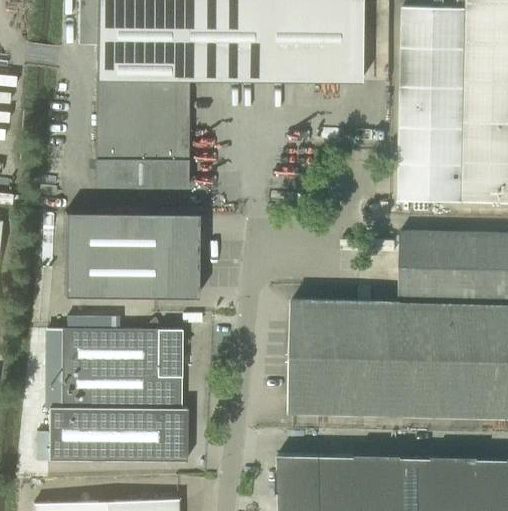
[(364,82),(364,0),(80,0),(80,44),(98,45),(97,187),(190,188),(191,80),(364,82)]
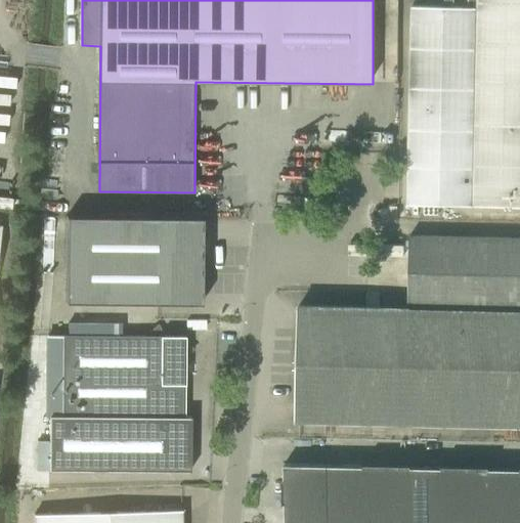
[(416,7),(413,166),(478,168),(477,206),(519,207),(519,0),(471,0),(472,8),(416,7)]
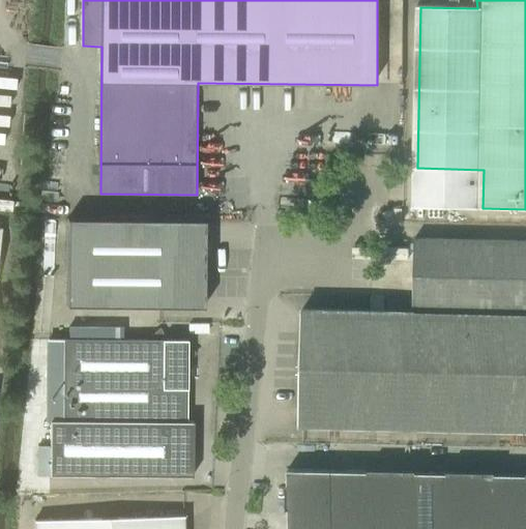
[(206,309),(207,255),(208,255),(208,221),(69,219),(69,307),(162,309),(162,307),(206,309)]
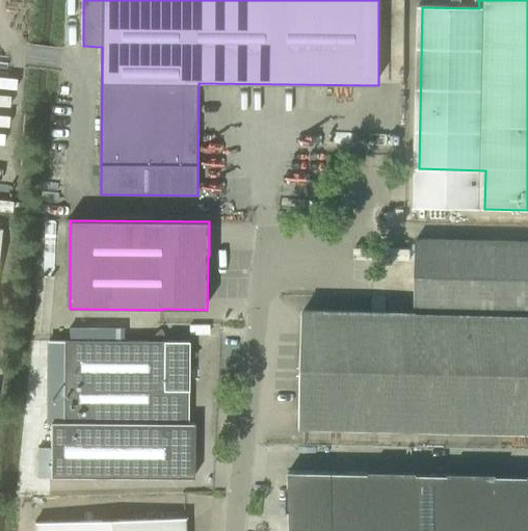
[(527,242),(420,240),(419,314),(308,311),(305,427),(527,432),(527,242)]
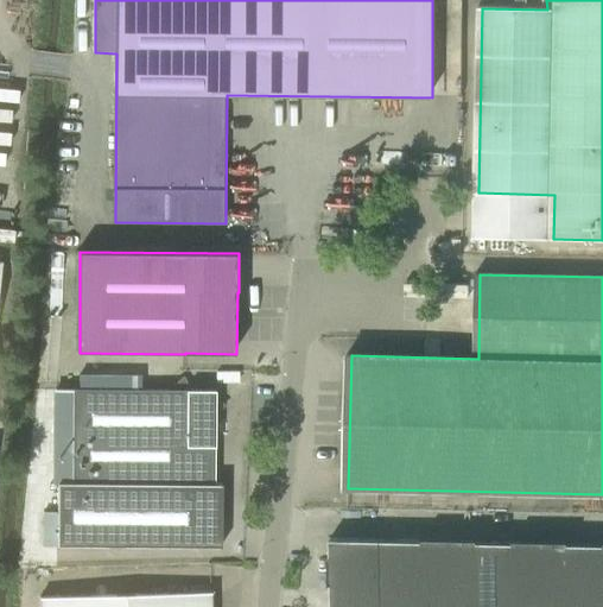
[(61,548),(224,549),(224,486),(217,486),(219,392),(75,392),(74,486),(61,485),(61,548)]
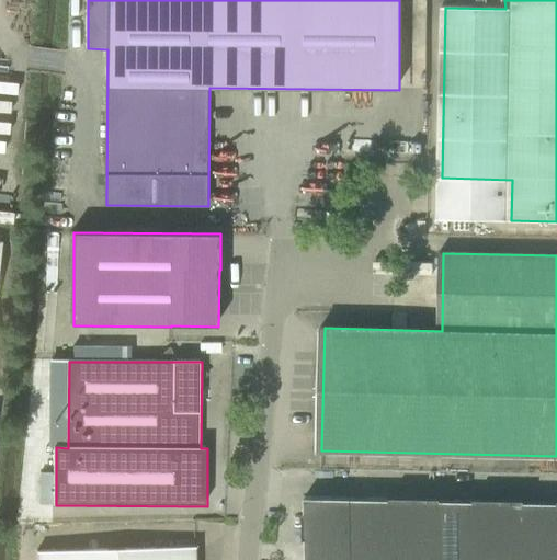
[(309,539),(309,546),(355,545),(354,499),(308,498),(308,514),(306,514),(307,539),(309,539)]
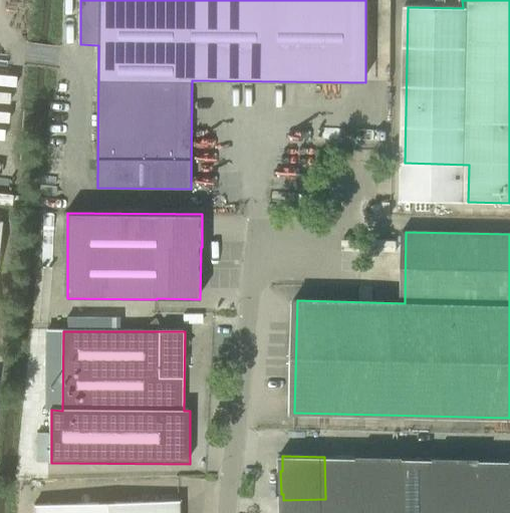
[(324,457),(325,499),(325,512),(385,512),(384,457),(359,456),(359,458),(324,457)]
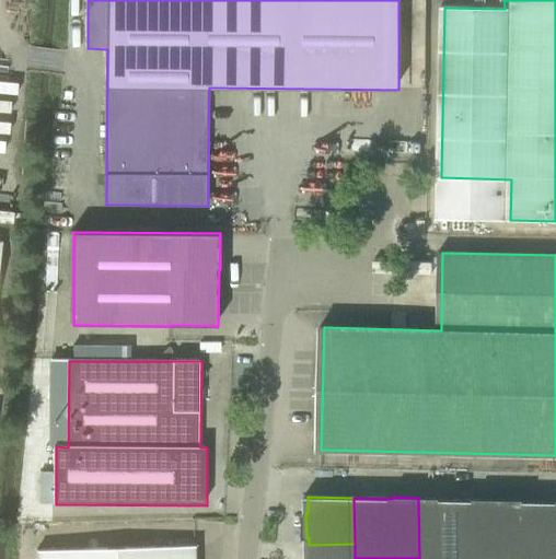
[(443,498),(418,498),(419,558),(461,558),(460,500),(443,500),(443,498)]
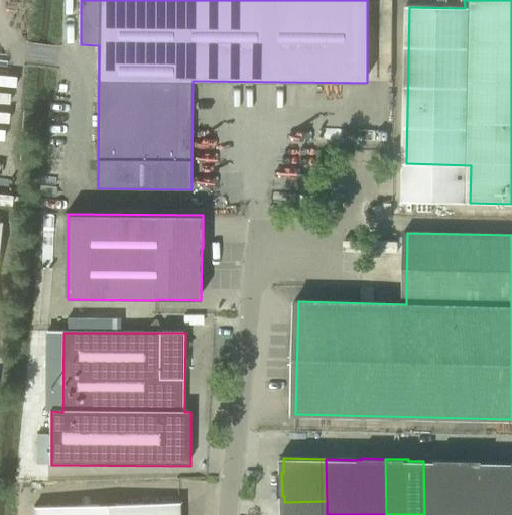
[(438,462),(423,461),(424,514),(463,514),(462,460),(438,460),(438,462)]
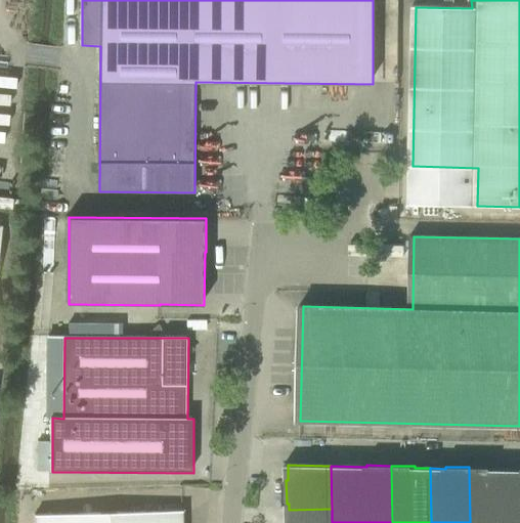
[(493,468),(469,467),(470,522),(509,522),(508,470),(493,470),(493,468)]
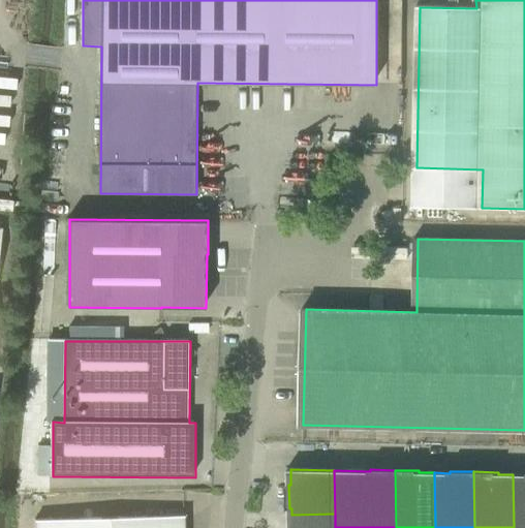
[(524,474),(513,474),(514,527),(524,527),(524,474)]
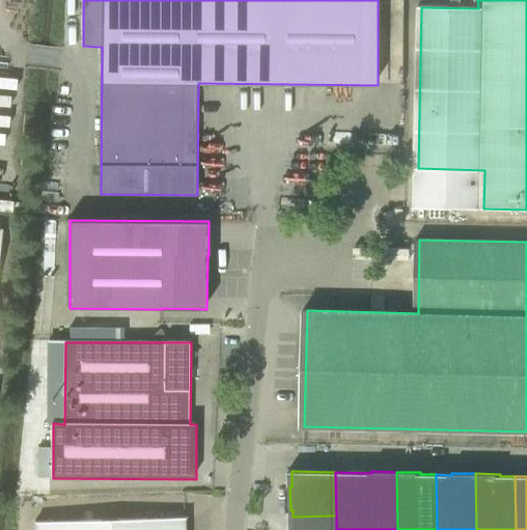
[(336,529),(336,515),(293,517),(293,529),(336,529)]
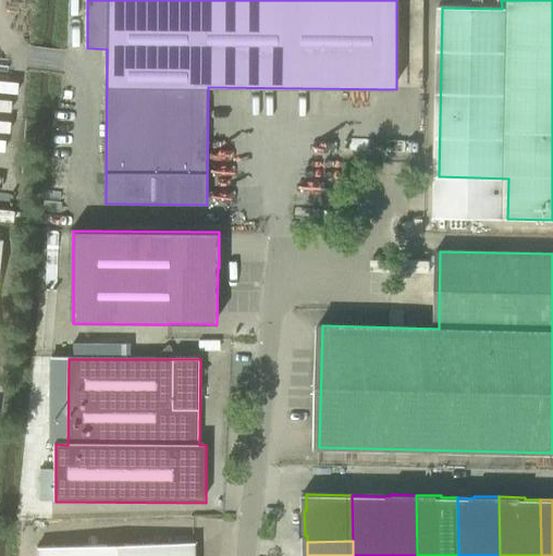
[(39,548),(39,555),(196,555),(197,544),(39,548)]
